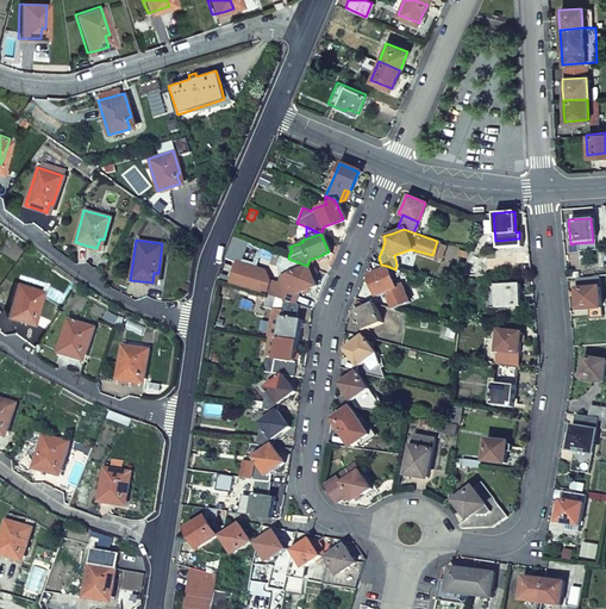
[(576,254),(594,252),(593,242),(575,243),(576,254)]
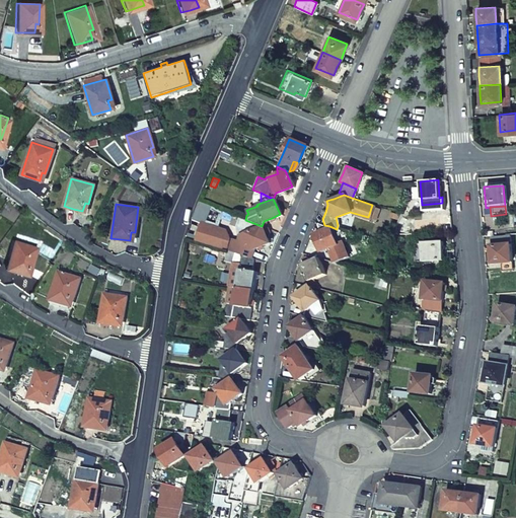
[(262,226),(245,220),(238,217),(235,226),(237,235),(239,235),(245,232),(262,226)]
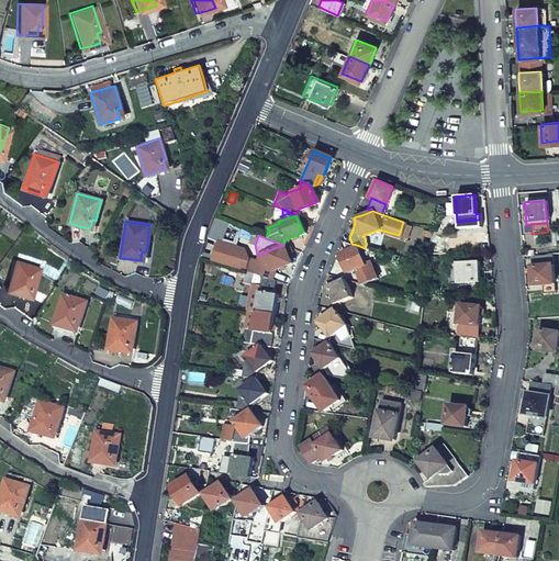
[(245,271),(269,278),(272,269),(270,262),(263,265),(261,262),(247,259),(243,249),(216,240),(211,260),(245,271)]
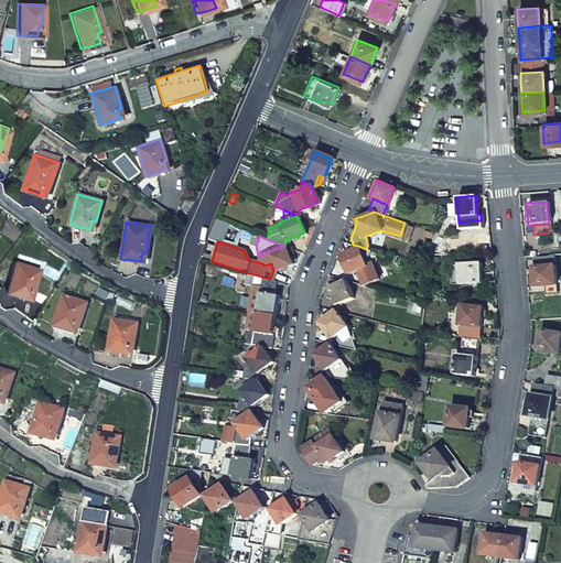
[(282,267),(291,263),(289,257),(291,252),(289,248),(284,246),(267,252),(271,263),(273,270),(282,267)]
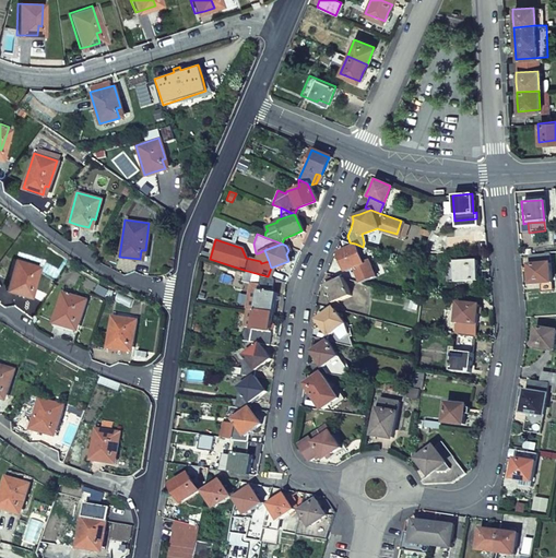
[(355,244),(336,251),(341,261),(344,270),(353,266),(359,281),(374,275),(368,260),(363,262),(359,254),(364,252),(365,247),(363,247),(355,244)]
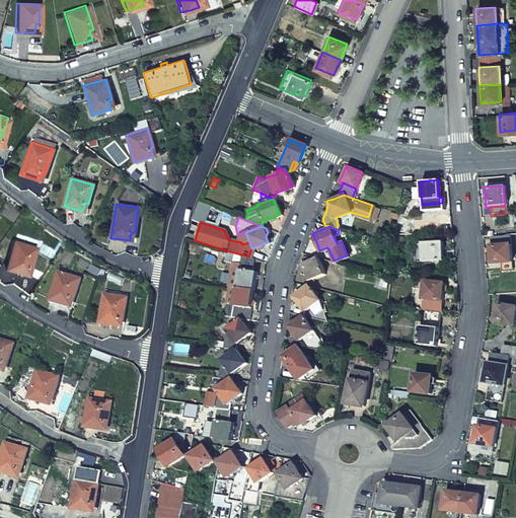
[(245,232),(239,235),(241,242),(242,244),(249,242),(245,232)]
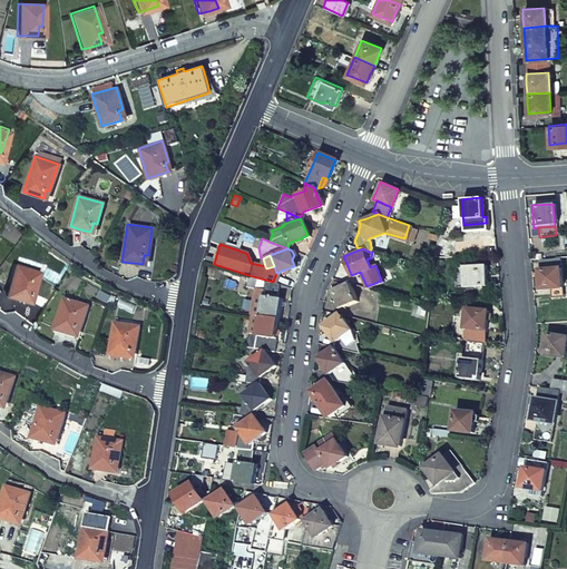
[(558,257),(537,260),(537,270),(559,267),(558,257)]
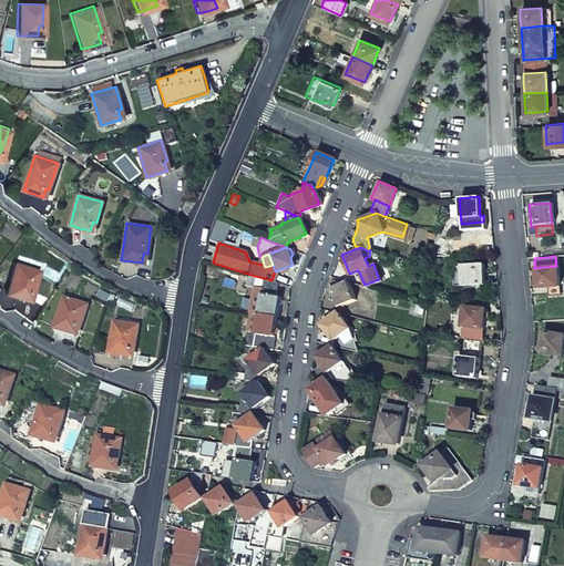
[(12,263),(3,294),(13,296),(23,299),(27,289),(30,290),(37,270),(12,263)]
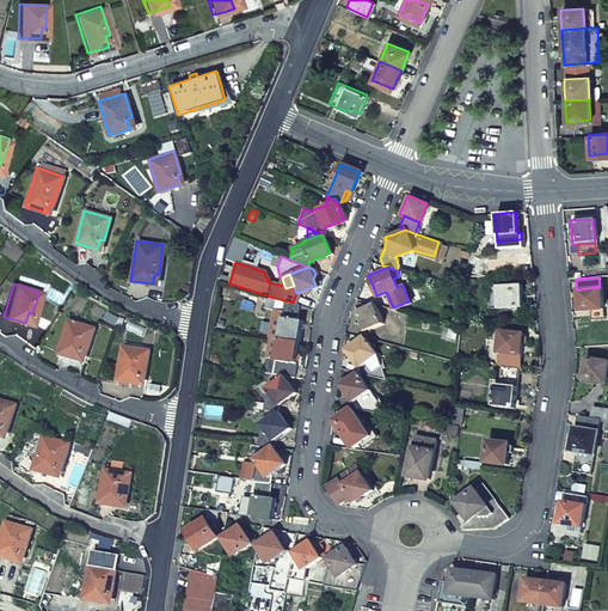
[(520,285),(496,285),(486,286),(487,307),(520,306),(520,295),(520,285)]
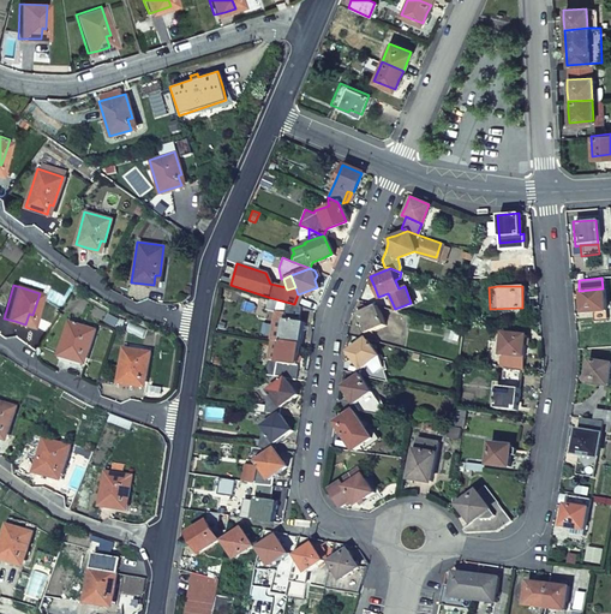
[(603,288),(579,291),(580,300),(581,311),(604,309),(603,288)]
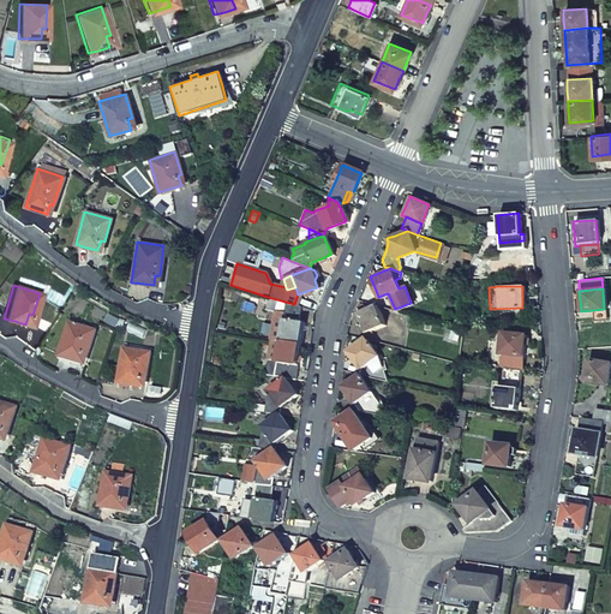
[(294,304),(268,297),(264,309),(275,311),(271,339),(279,340),(299,343),(303,322),(299,321),(297,321),(298,305),(294,304)]
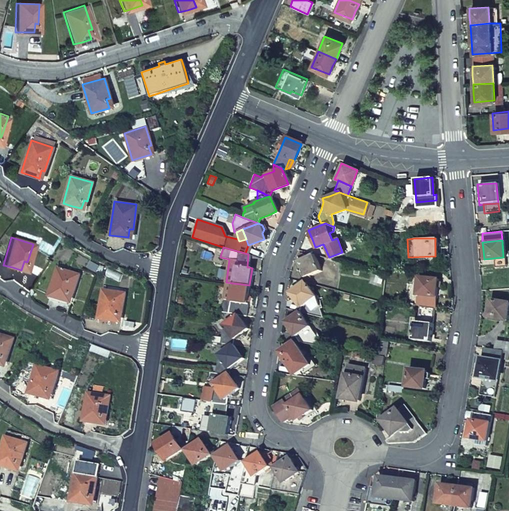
[(312,253),(296,260),(299,268),(303,276),(319,269),(312,253)]
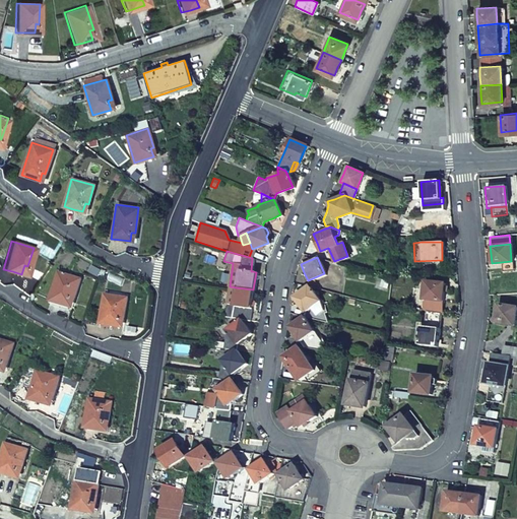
[(99,269),(90,265),(87,271),(95,275),(99,269)]
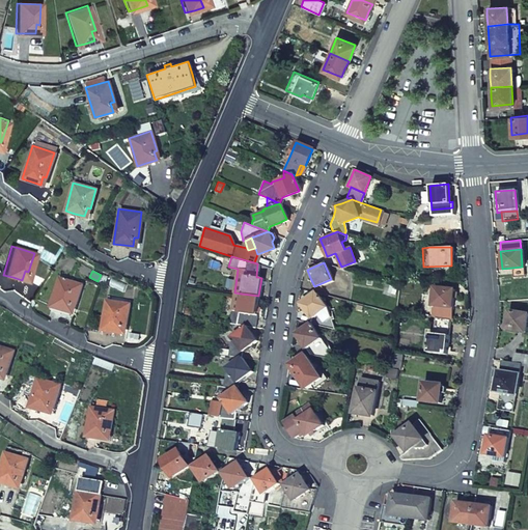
[(81,283),(58,277),(50,305),(59,308),(68,311),(72,302),(75,303),(81,283)]
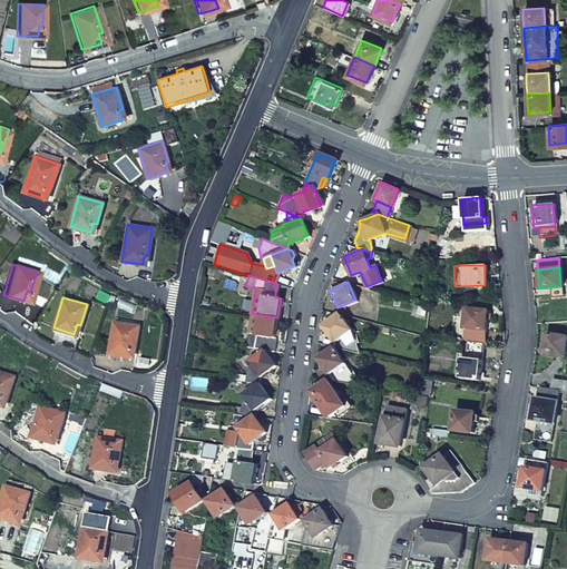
[(424,306),(417,304),(414,313),(422,315),(424,306)]
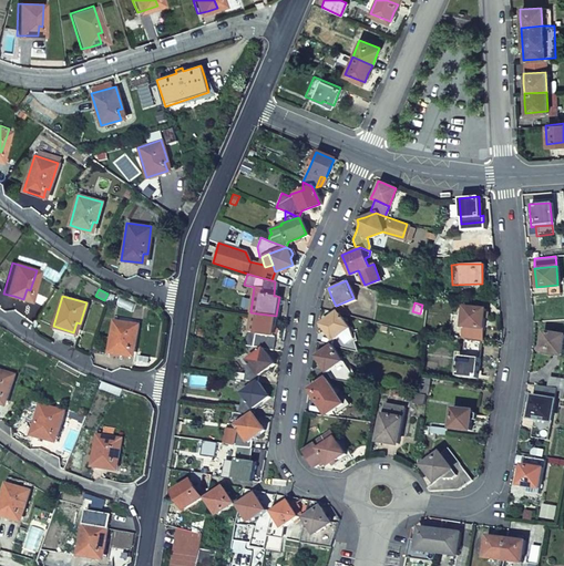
[(484,308),(462,306),(461,326),(460,337),(463,338),(480,340),(481,340),(482,327),(483,317),(484,308)]
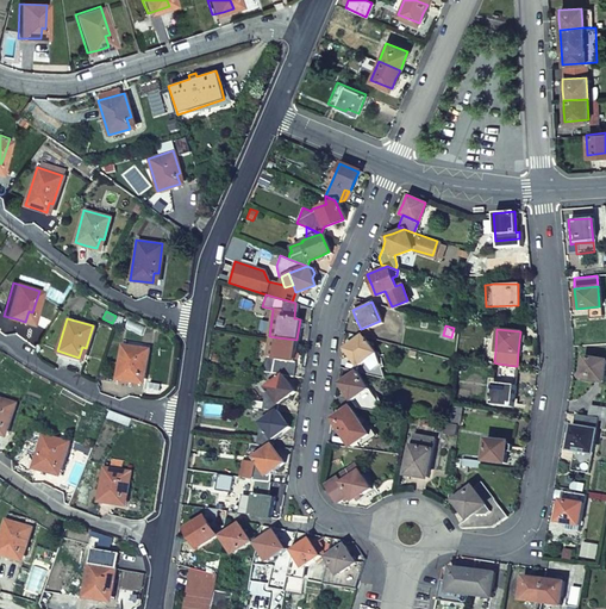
[(362,335),(344,347),(350,356),(357,365),(356,370),(383,376),(374,352),(362,335)]
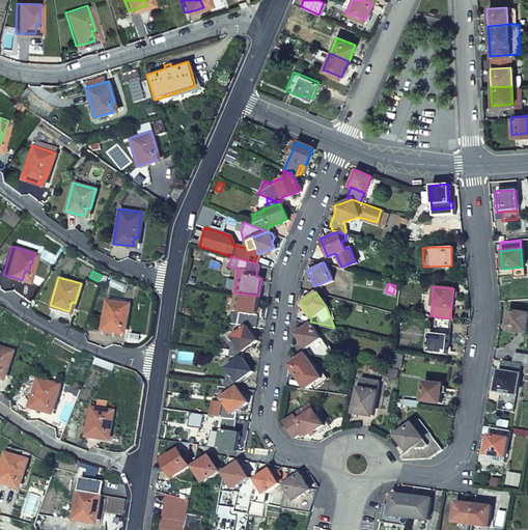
[(258,296),(241,294),(238,310),(255,313),(257,305),(258,296)]
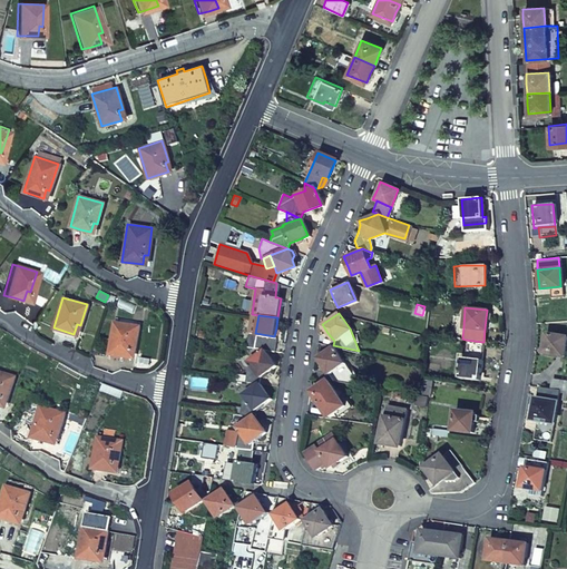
[(117,322),(113,321),(108,352),(118,354),(128,355),(130,346),(134,346),(137,325),(134,324),(134,320),(117,317),(117,322)]
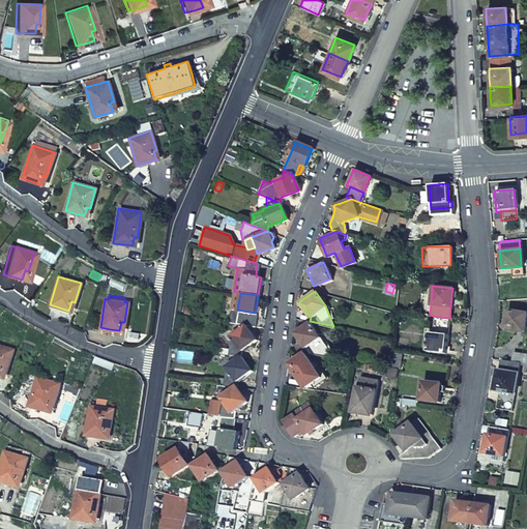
[(237,310),(230,309),(228,322),(244,324),(254,326),(255,313),(237,310)]
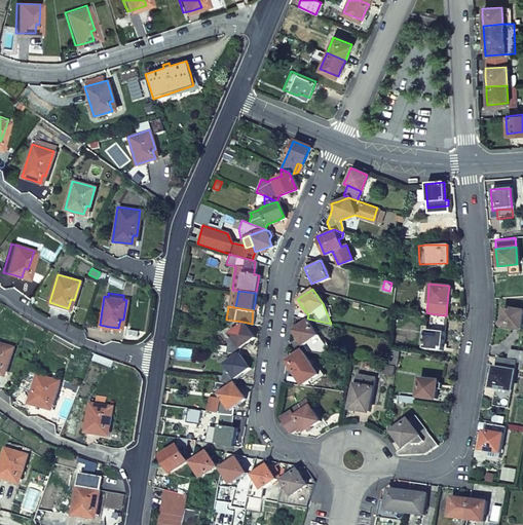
[(522,309),(502,307),(500,325),(510,326),(520,328),(522,309)]
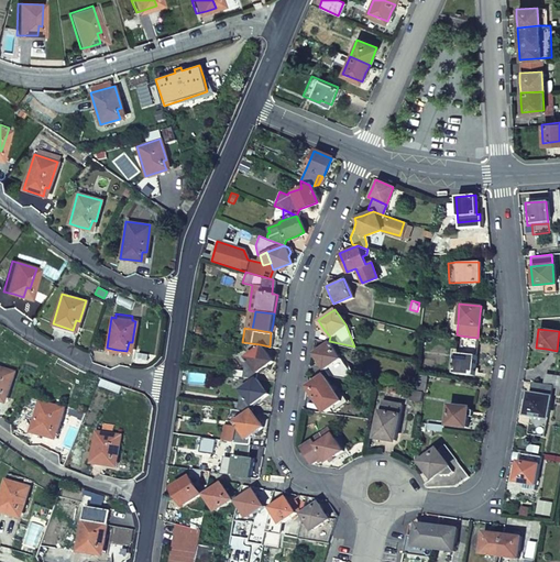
[(476,338),(460,335),(458,353),(456,353),(453,372),(472,374),(474,355),(476,338)]
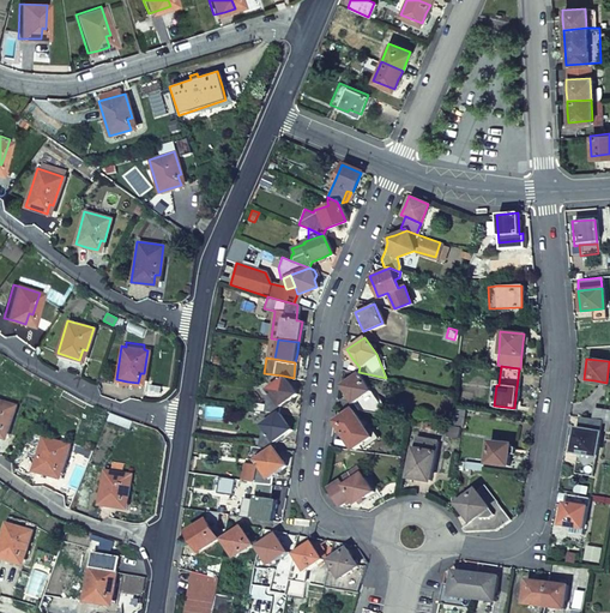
[(349,397),(357,409),(386,414),(358,372),(340,384),(349,397)]
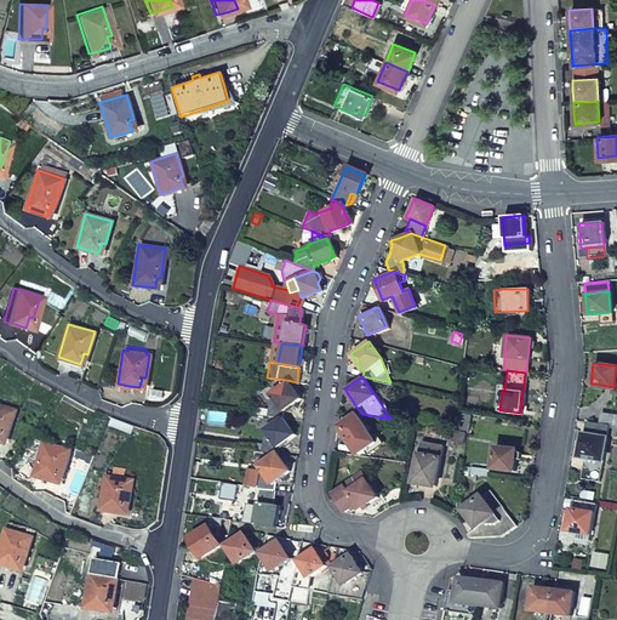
[(298,397),(286,380),(269,393),(267,409),(256,407),(255,413),(281,416),(283,410),(291,404),(298,397)]
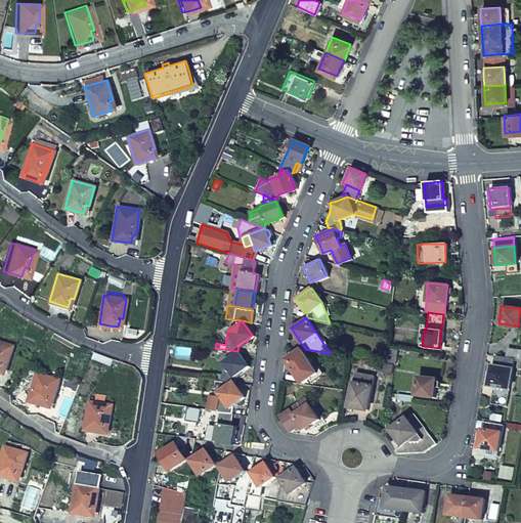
[(11,342),(0,338),(0,372),(2,363),(6,364),(11,345),(11,342)]
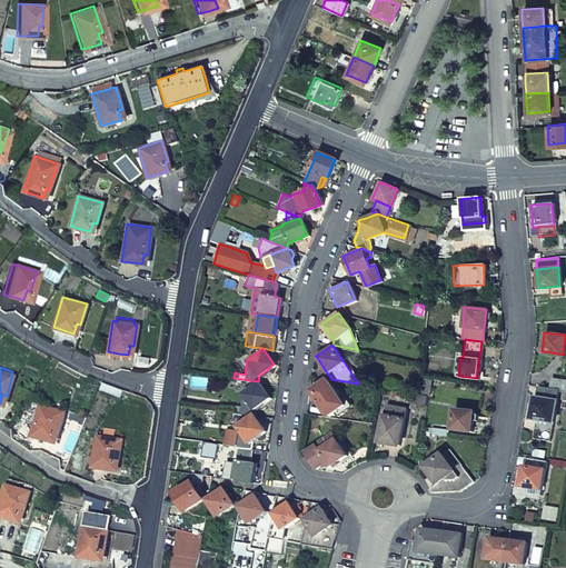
[(430,379),(419,377),(417,392),(428,395),(430,379)]
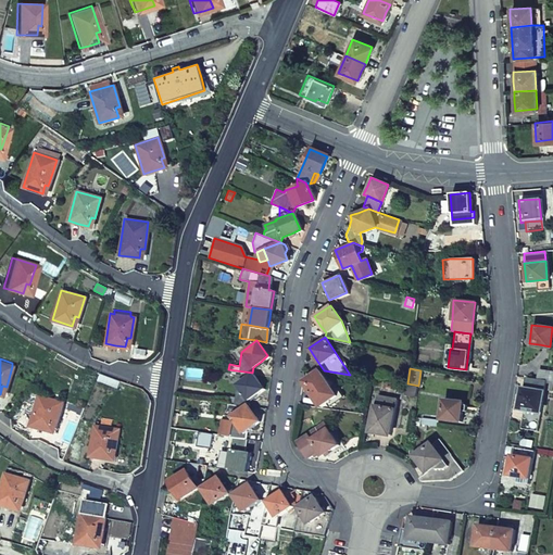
[(552,369),(538,368),(536,378),(544,379),(552,379),(552,369)]
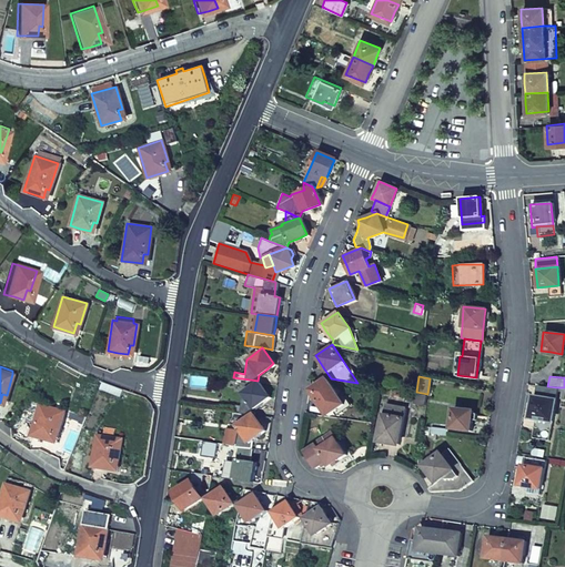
[(326,377),(310,390),(319,402),(328,414),(343,403),(326,377)]
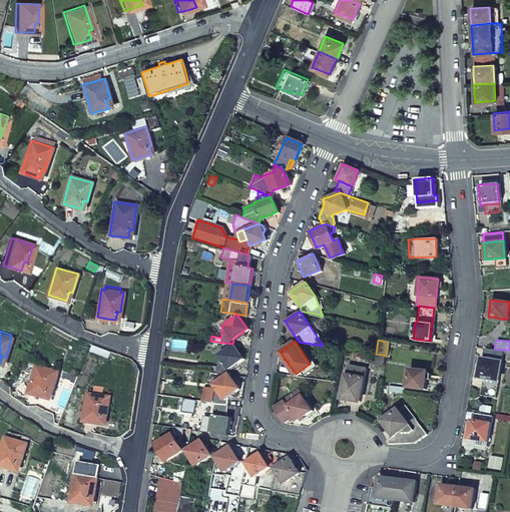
[(242,358),(232,344),(218,355),(215,372),(227,374),(228,368),(235,363),(242,358)]
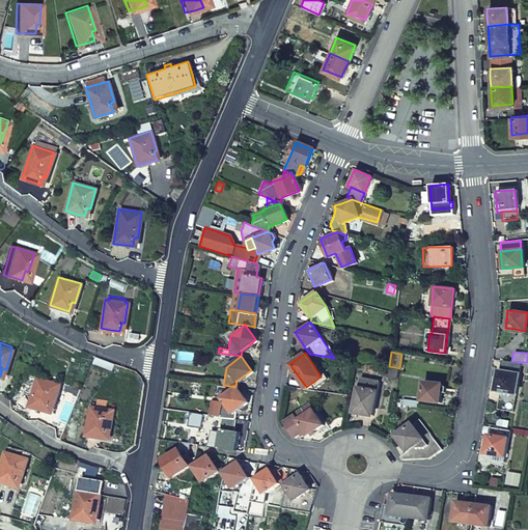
[(511,361),(501,359),(499,371),(498,370),(496,380),(495,389),(499,390),(496,409),(511,411),(519,371),(525,372),(526,364),(520,363),(520,362),(511,361)]
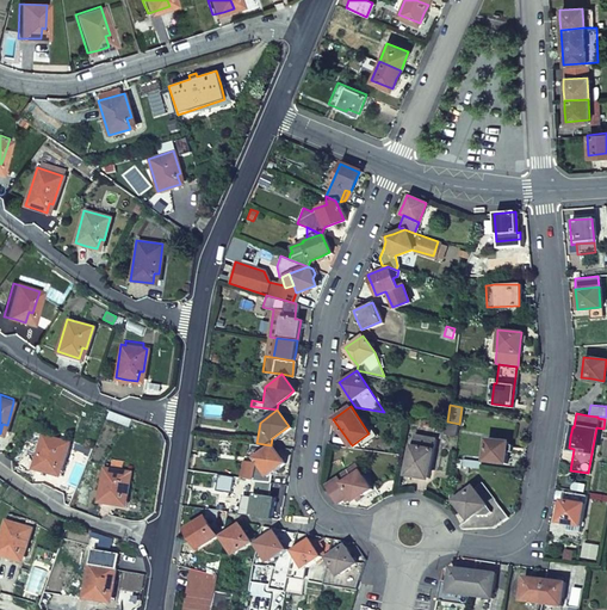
[(434,437),(413,433),(407,467),(414,468),(413,474),(420,475),(426,476),(434,437)]
